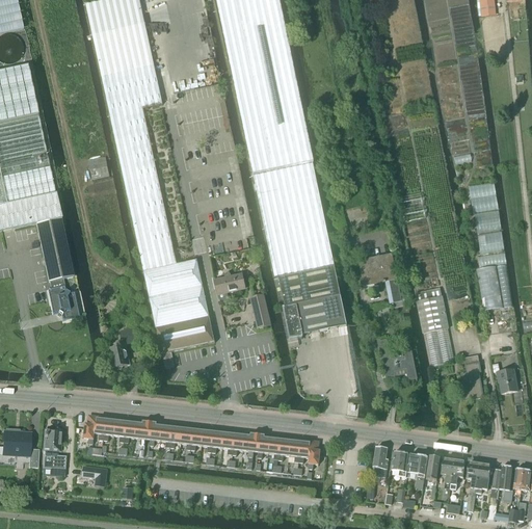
[(0,0),(0,31),(23,27),(17,0),(0,0)]
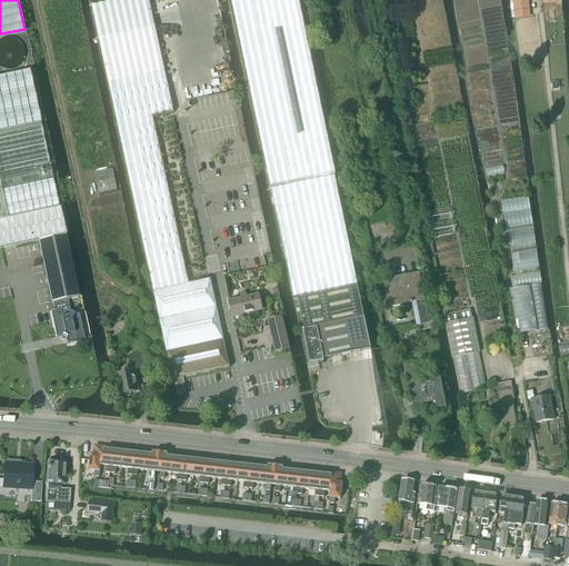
[(107,0),(91,3),(117,122),(135,200),(153,289),(172,377),(173,377),(182,376),(209,369),(212,369),(229,365),(227,355),(210,276),(188,281),(170,194),(162,159),(152,115),(173,110),(155,23),(152,13),(152,12),(149,0),(107,0)]
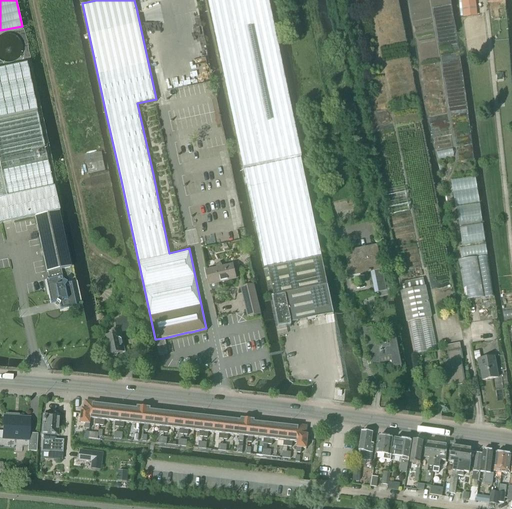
[(462,0),(464,13),(476,11),(474,0),(462,0)]
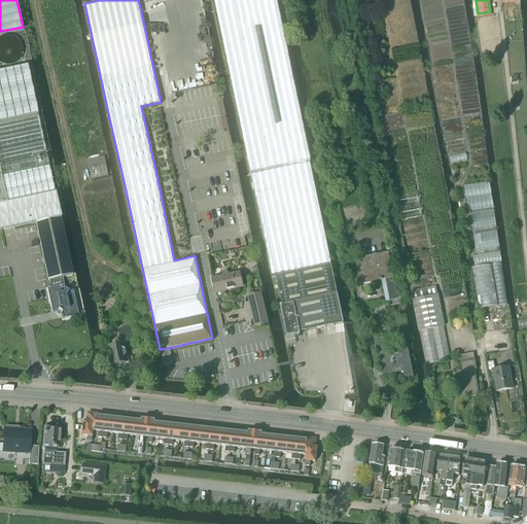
[(0,226),(36,220),(47,278),(48,278),(49,284),(46,285),(51,310),(58,309),(61,311),(62,316),(78,313),(73,288),(68,289),(65,286),(63,275),(72,273),(60,213),(61,213),(56,189),(55,189),(29,62),(0,67),(0,226)]
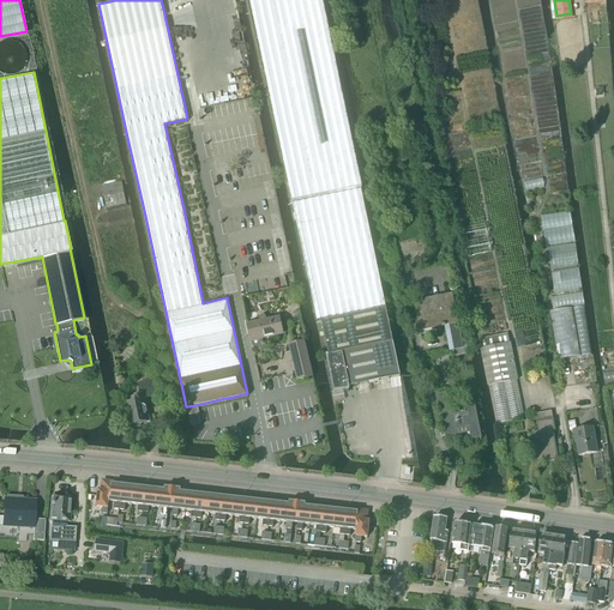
[(411,127),(408,133),(413,137),(417,136),(426,134),(428,134),(425,122),(423,122),(420,124),(421,126),(411,127)]
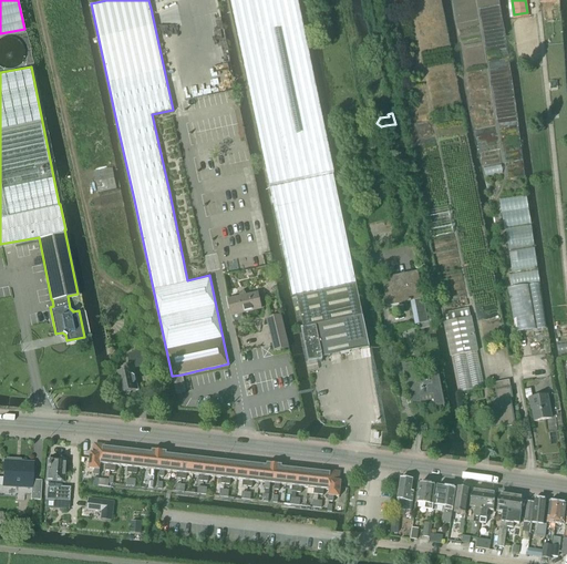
[(296,294),(296,295),(310,358),(318,356),(318,358),(319,359),(320,360),(322,359),(323,358),(323,357),(322,355),(369,345),(362,314),(363,314),(353,267),(332,173),(269,187),(292,295),(296,294)]
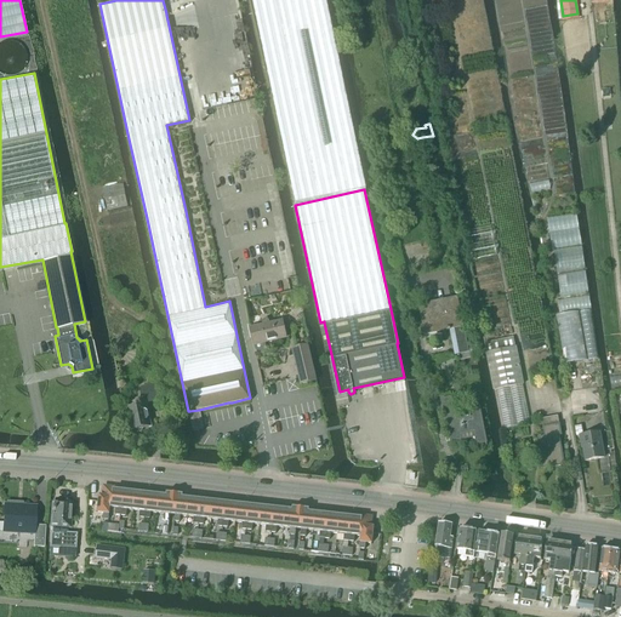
[(417,302),(423,332),(450,327),(455,353),(459,352),(460,358),(474,355),(472,344),(467,344),(457,295),(417,302)]
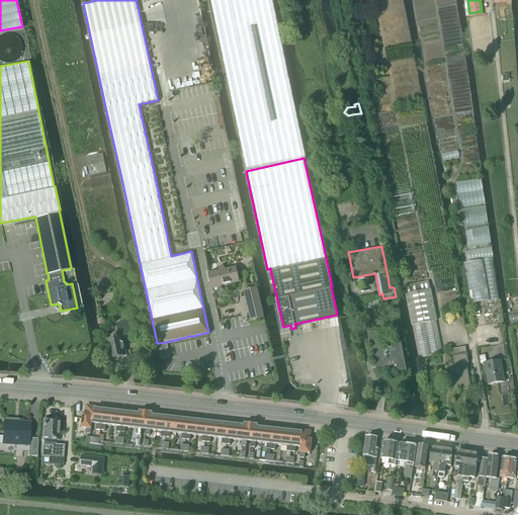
[(208,272),(207,272),(210,285),(211,288),(212,290),(213,292),(214,293),(216,294),(222,290),(222,283),(238,279),(235,266),(224,268),(223,266),(222,264),(218,266),(220,269),(208,272)]
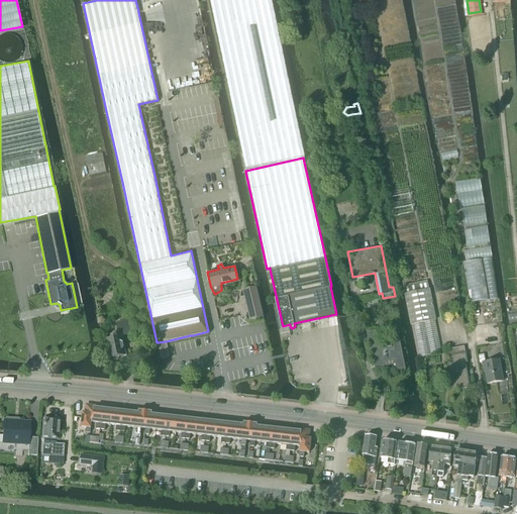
[(403,284),(411,323),(413,323),(420,355),(441,351),(435,318),(427,279),(403,284)]
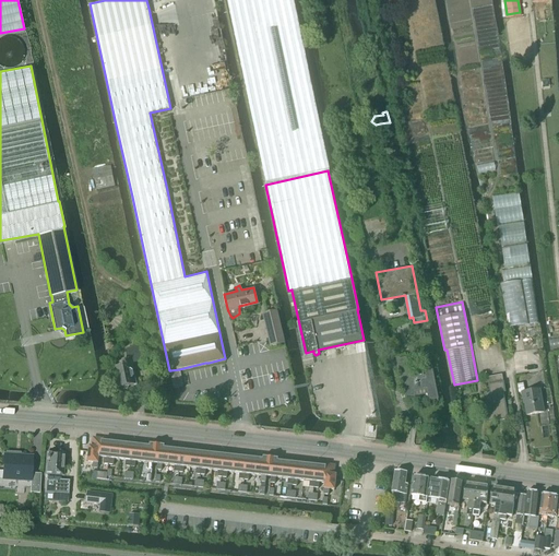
[(272,343),(284,340),(276,308),(262,311),(266,330),(269,330),(272,343)]
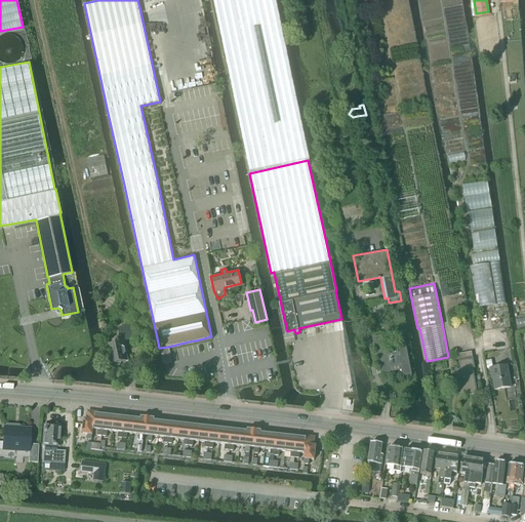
[(411,372),(404,337),(396,339),(396,343),(389,345),(385,333),(376,335),(377,342),(375,343),(380,372),(390,370),(389,367),(400,365),(402,374),(411,372)]
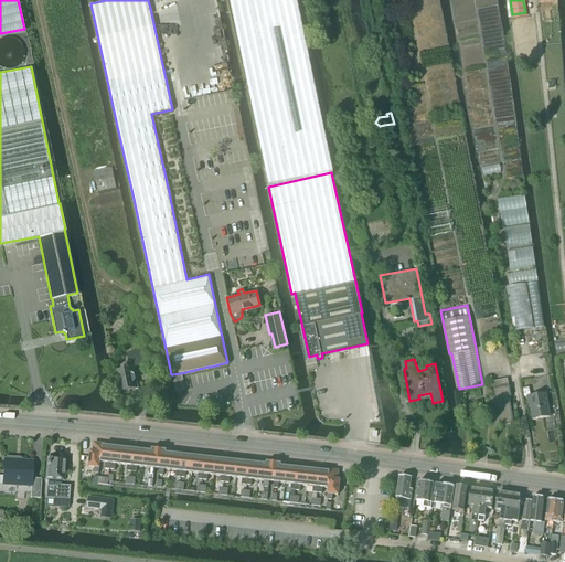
[(127,391),(128,389),(137,388),(131,362),(124,363),(125,368),(116,370),(116,371),(116,373),(116,377),(118,378),(120,391),(123,391),(124,392),(127,391)]
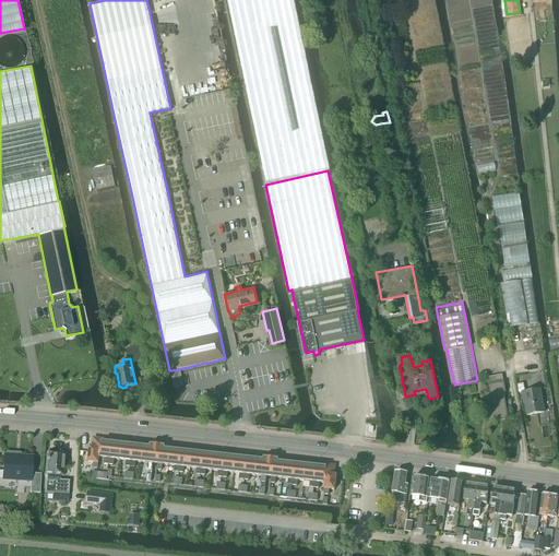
[(490,420),(500,418),(499,416),(507,414),(502,390),(504,390),(501,373),(485,376),(487,385),(489,385),(490,391),(485,392),(490,420)]
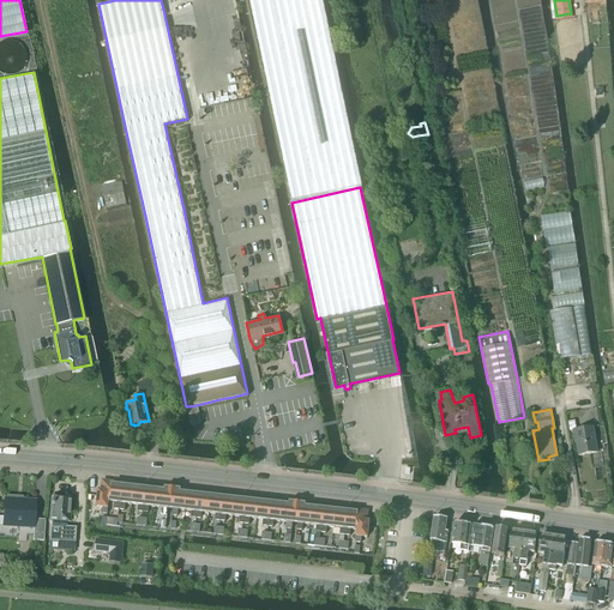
[(593,424),(573,428),(575,438),(576,438),(578,453),(597,450),(593,424)]
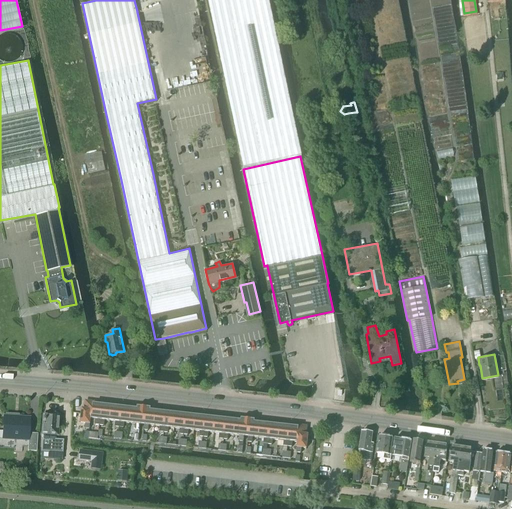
[(82,407),(80,421),(85,421),(85,426),(89,427),(90,416),(92,400),(86,399),(85,407),(82,407)]
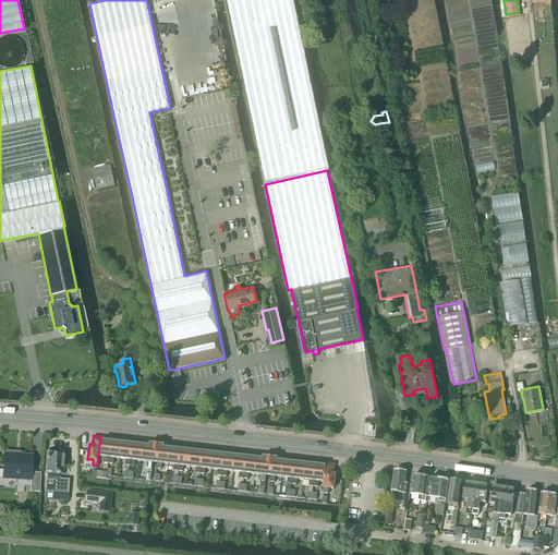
[(100,436),(98,454),(104,455),(104,460),(108,461),(110,437),(100,436)]
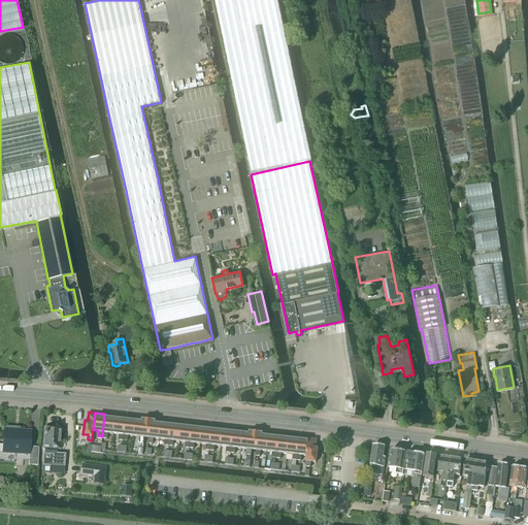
[(104,414),(102,436),(107,436),(107,431),(113,432),(116,416),(104,414)]
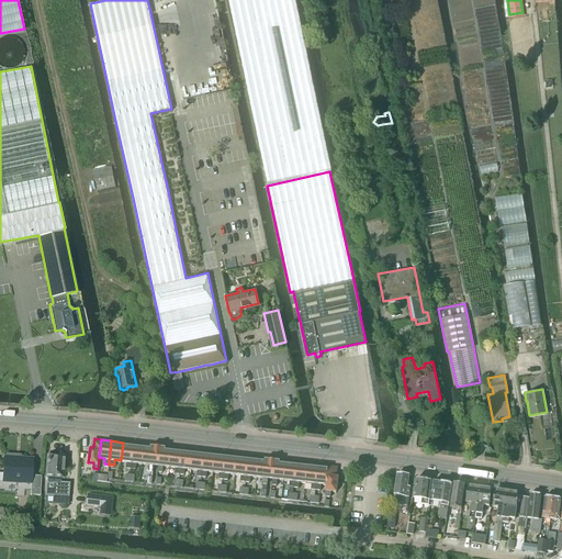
[(123,443),(121,460),(126,460),(126,466),(131,467),(134,444),(123,443)]
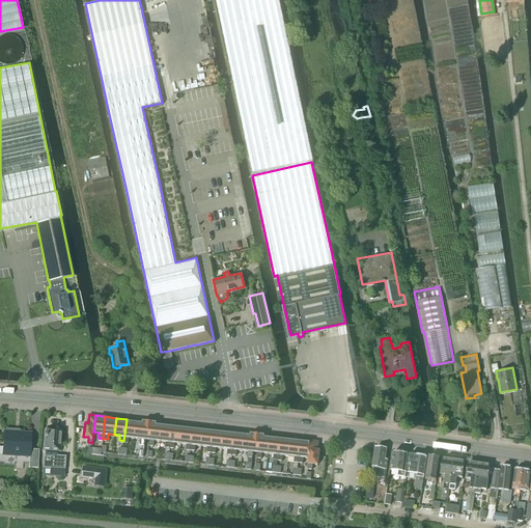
[(127,419),(123,441),(126,441),(129,441),(129,436),(134,437),(136,420),(127,419)]
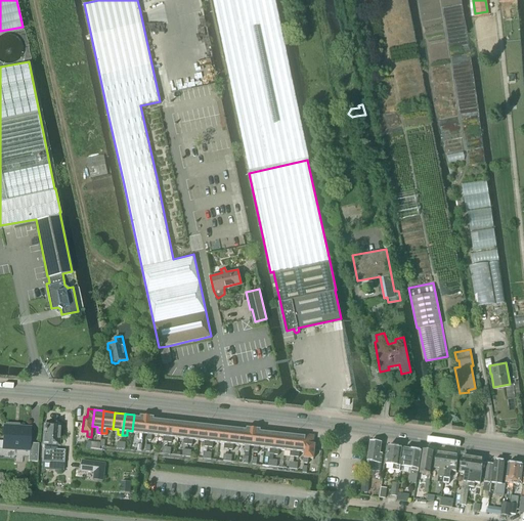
[(134,415),(132,431),(138,432),(138,437),(142,437),(143,432),(147,433),(147,424),(144,424),(145,415),(140,414),(139,416),(134,415)]
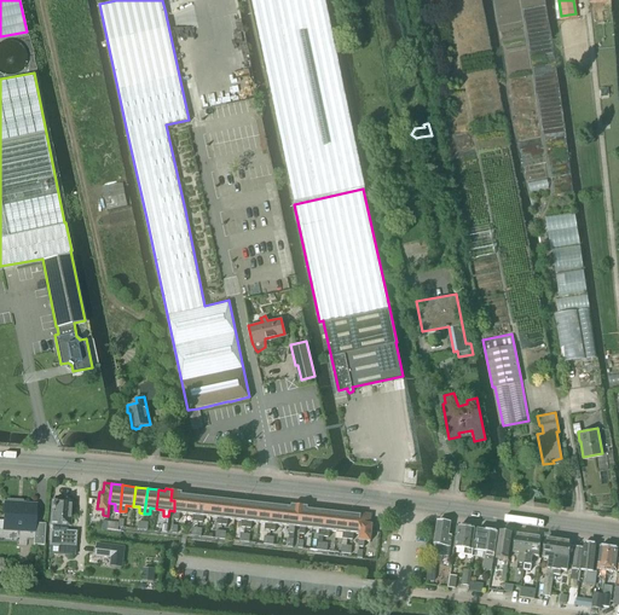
[(172,489),(171,500),(174,500),(174,511),(173,517),(179,517),(179,511),(186,512),(189,493),(183,492),(183,491),(175,489),(172,489)]
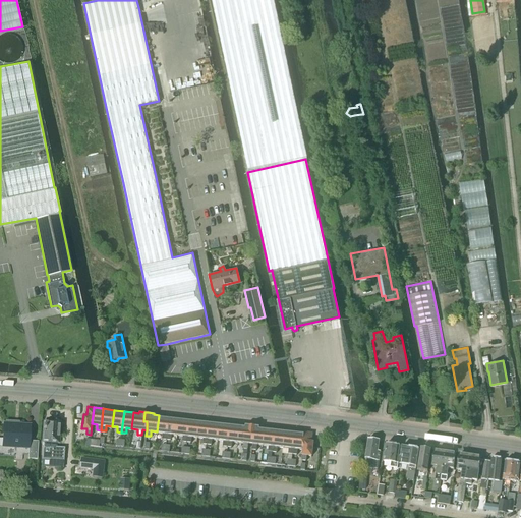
[(159,415),(157,432),(163,433),(162,438),(166,438),(169,416),(159,415)]
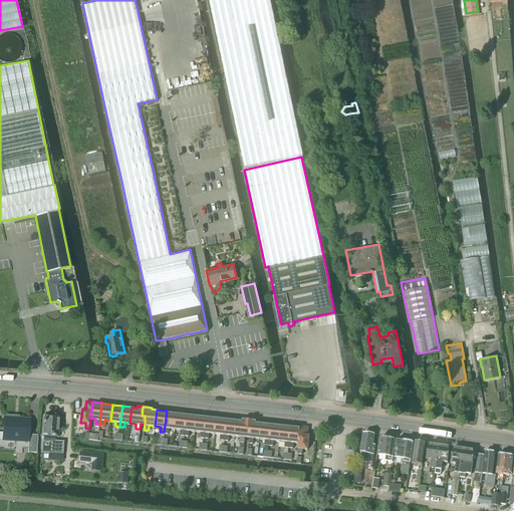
[(167,411),(164,432),(167,432),(169,433),(169,428),(175,428),(177,412),(167,411)]
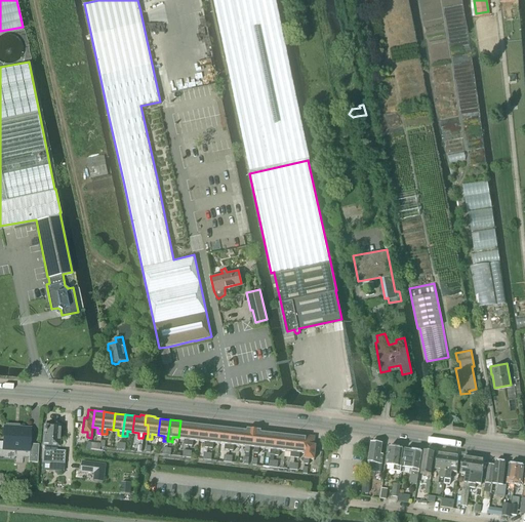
[(180,420),(178,437),(185,438),(184,443),(188,443),(191,422),(180,420)]
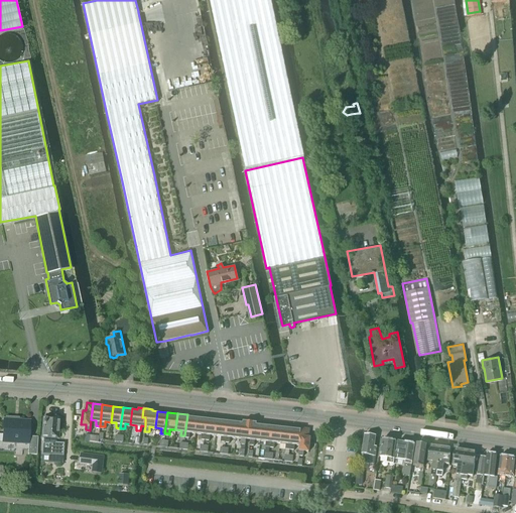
[(187,414),(184,435),(187,436),(189,436),(189,431),(196,431),(198,415),(187,414)]
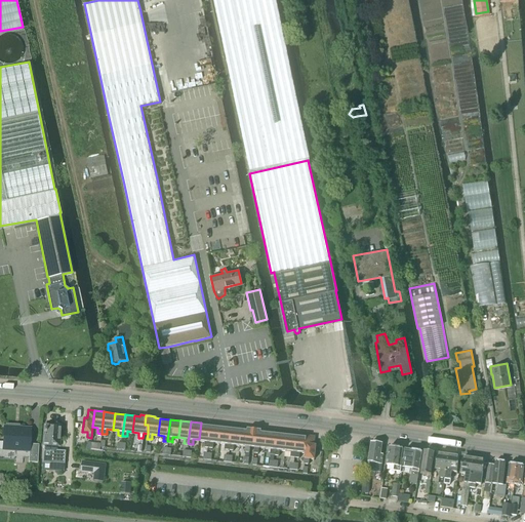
[(30,427),(10,426),(10,423),(5,423),(5,426),(4,426),(3,448),(29,449),(28,460),(37,460),(38,443),(29,442),(30,427)]
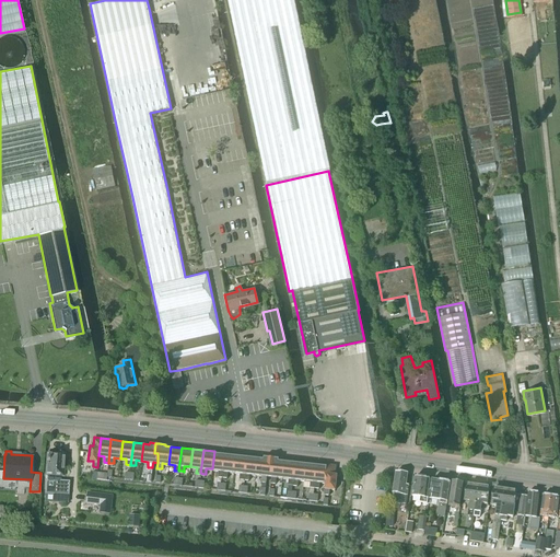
[(46,477),(45,491),(46,491),(46,485),(54,486),(54,492),(61,492),(61,500),(67,501),(68,494),(69,479),(60,478),(60,475),(62,475),(63,459),(65,459),(66,451),(53,451),(53,453),(47,452),(47,457),(46,457),(46,460),(47,460),(46,474),(46,477)]
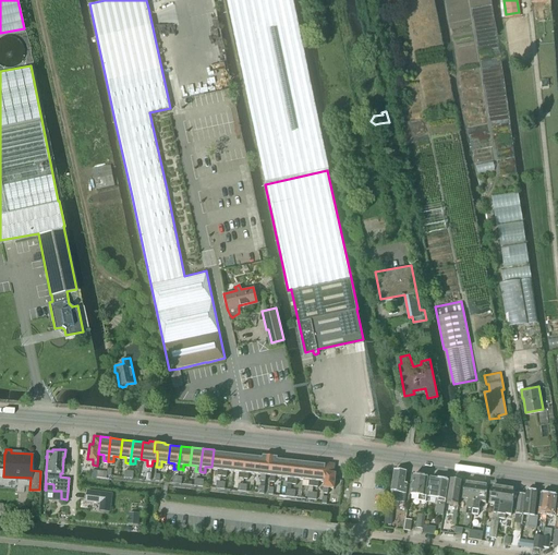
[(214,449),(211,467),(217,468),(217,473),(221,474),(225,450),(214,449)]
